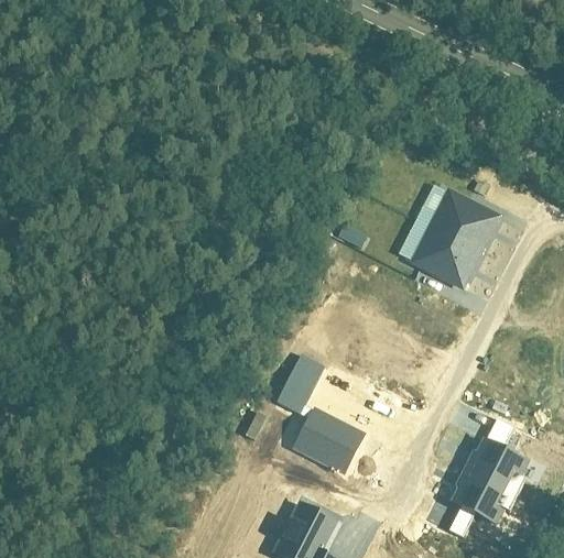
[(499,214),(451,188),(414,258),(464,284),(499,214)]
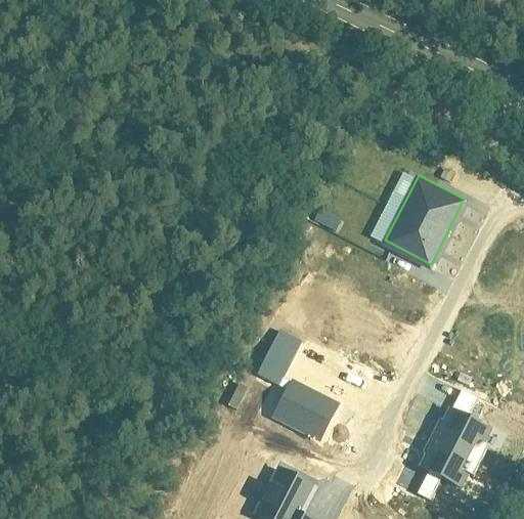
[(280,382),(302,339),(280,328),(258,372),(280,382)]
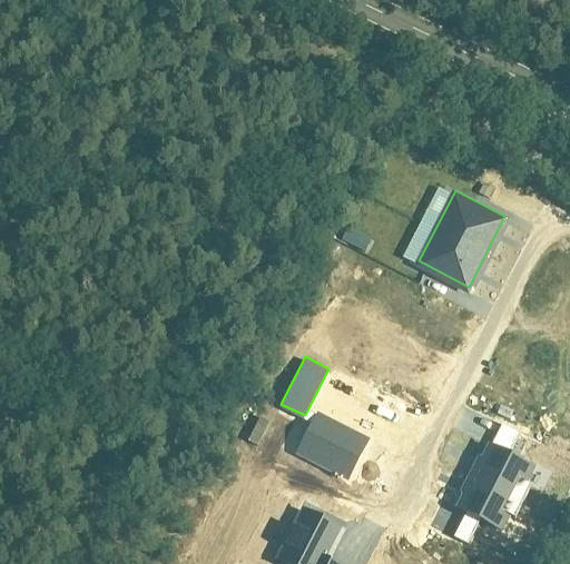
[(390,419),(397,403),(359,383),(350,398),(390,419)]
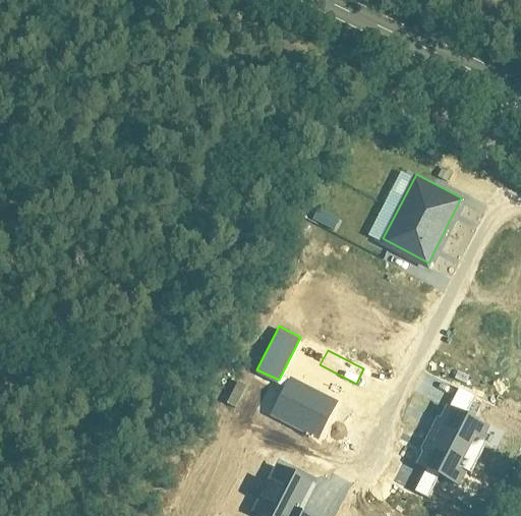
[(336,400),(291,378),(274,410),(319,434),(336,400)]
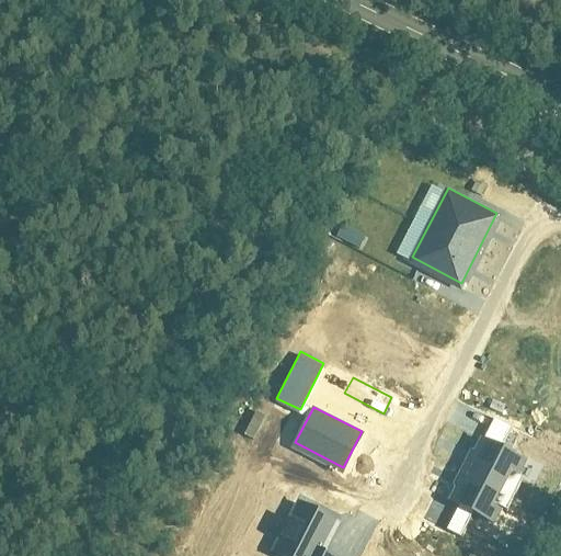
[(526,456),(483,435),(453,498),(494,519),(501,505),(508,508),(525,475),(518,472),(526,456)]
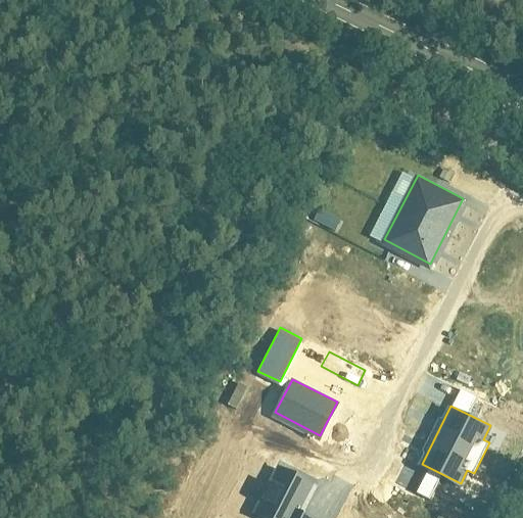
[(296,517),(315,483),(280,466),(257,511),(271,517),(296,517)]
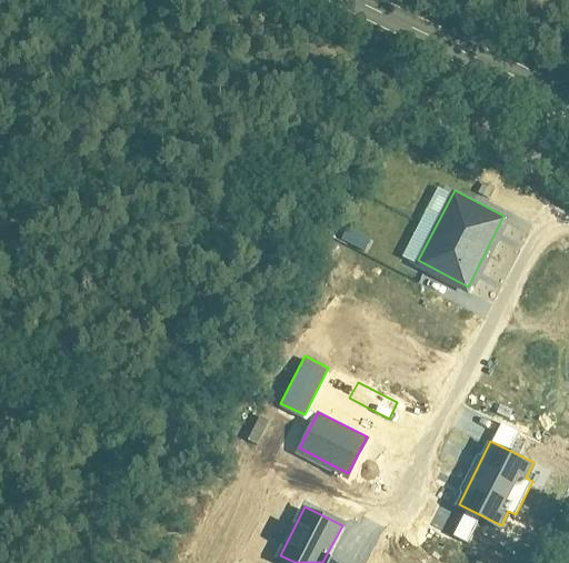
[(488,562),(498,545),(445,520),(422,562),(488,562)]
